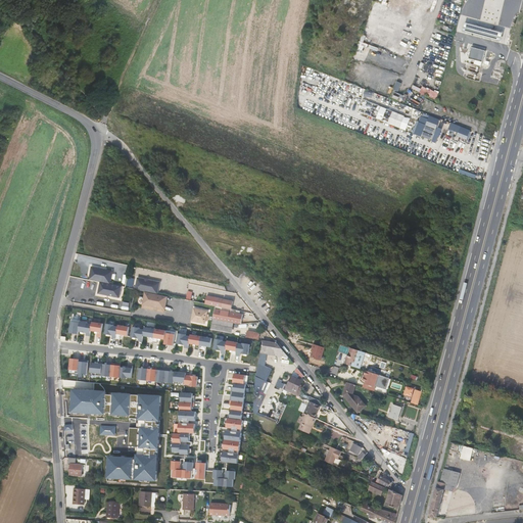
[(465,21),(463,31),(484,36),(501,41),(504,32),(486,28),(465,21)]
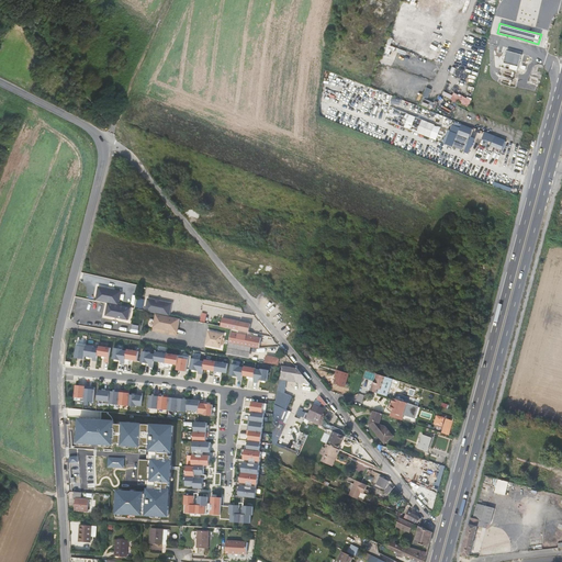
[(507,51),(504,63),(518,66),(521,54),(507,51)]
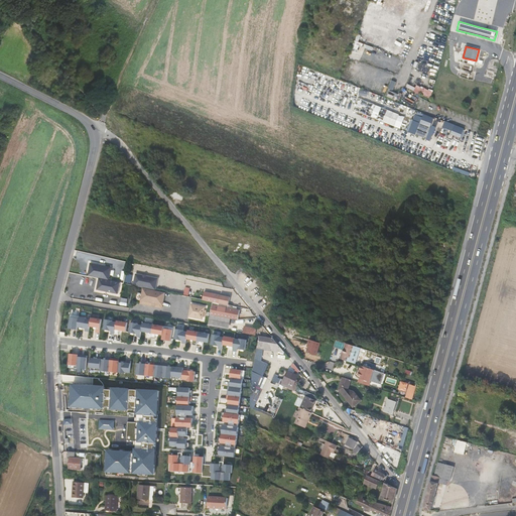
[(408,85),(407,88),(430,99),(433,92),(417,84),(415,89),(408,85)]
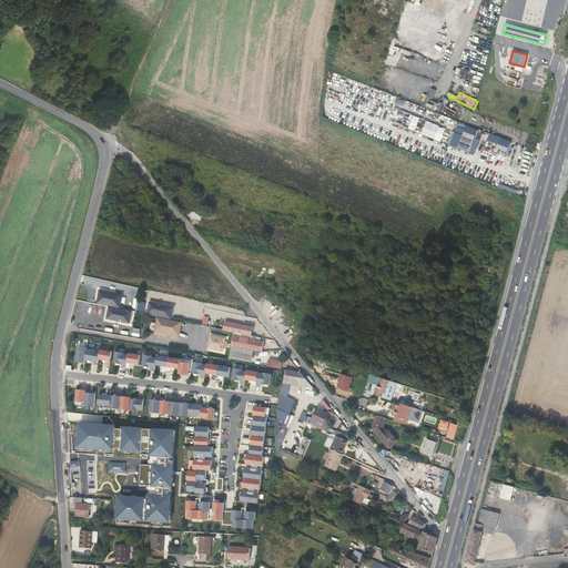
[(442,141),(447,128),(407,113),(403,127),(442,141)]
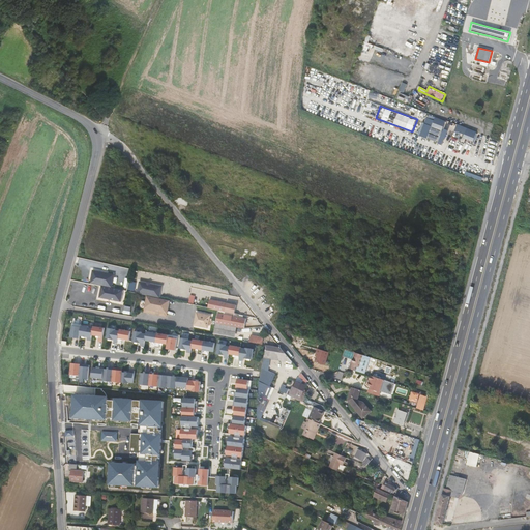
[(443,128),(446,120),(429,114),(425,123),(422,122),(418,136),(443,144),(448,129),(443,128)]
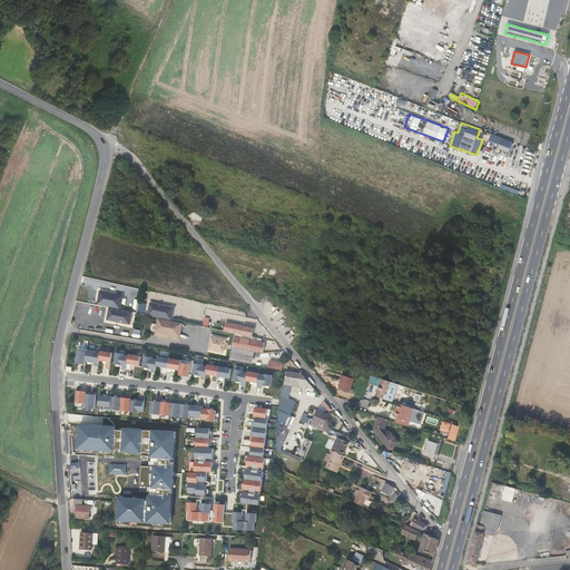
[(492,134),(489,140),(500,144),(499,148),(510,151),(513,141),(492,134)]
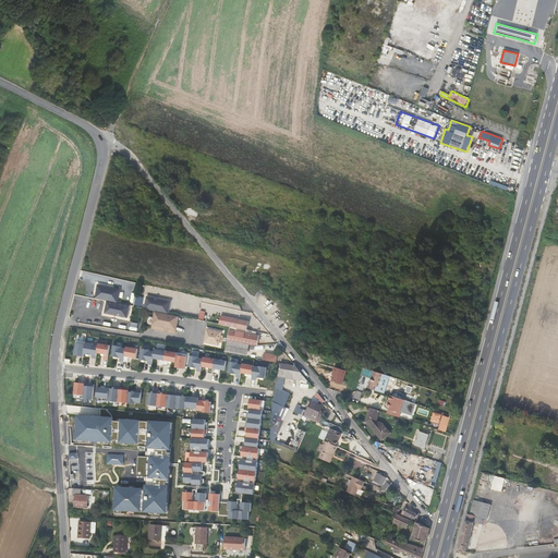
[(96,284),(93,299),(114,303),(118,290),(96,284)]
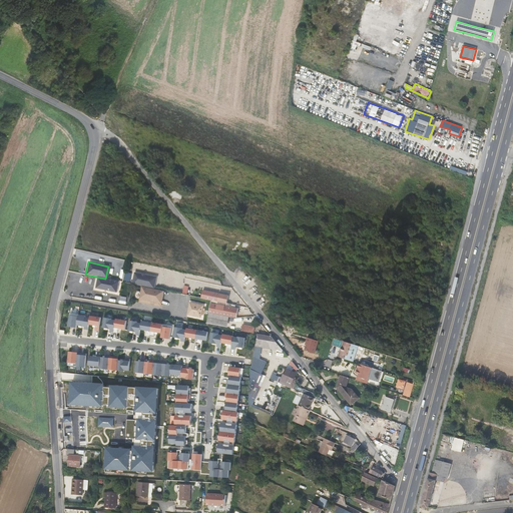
[(135,273),(133,285),(155,289),(157,278),(135,273)]
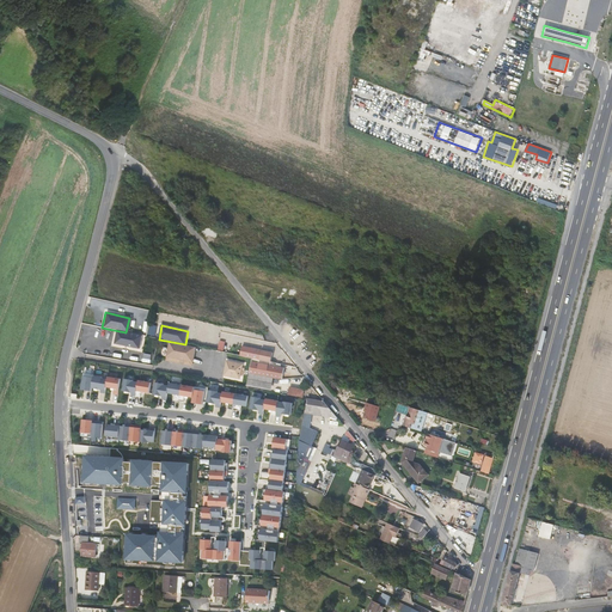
[(141,336),(117,331),(116,336),(140,342),(141,336)]
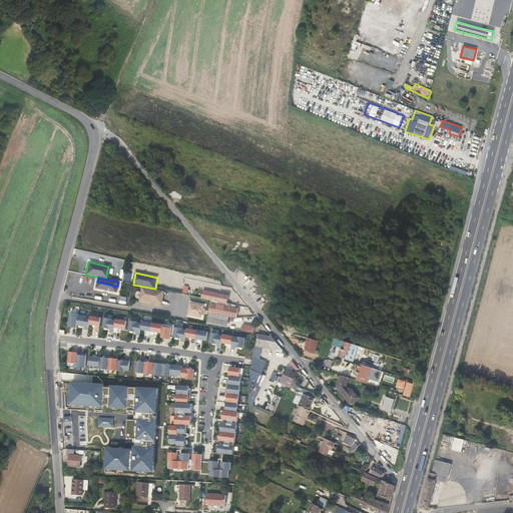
[(117,287),(97,282),(96,289),(116,293),(117,287)]
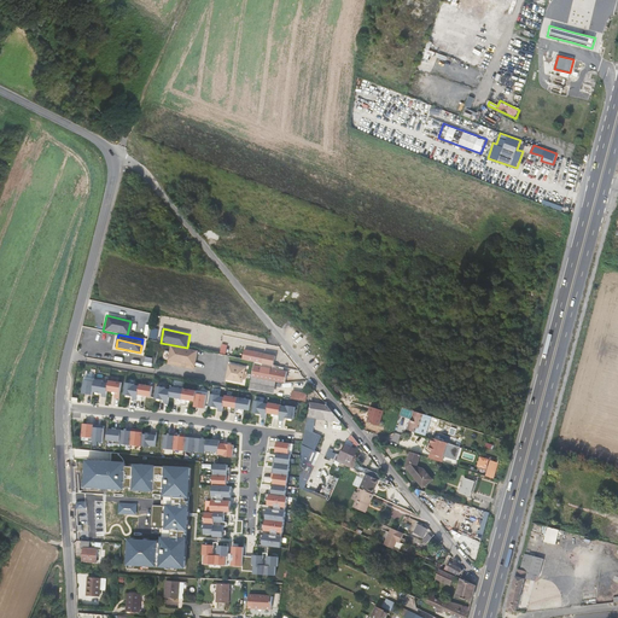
[(199,351),(170,345),(168,361),(196,366),(199,351)]
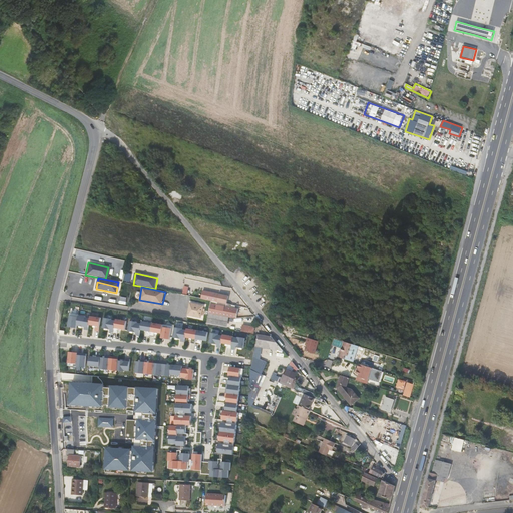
[(217,294),(202,291),(201,298),(211,300),(216,301),(217,294)]
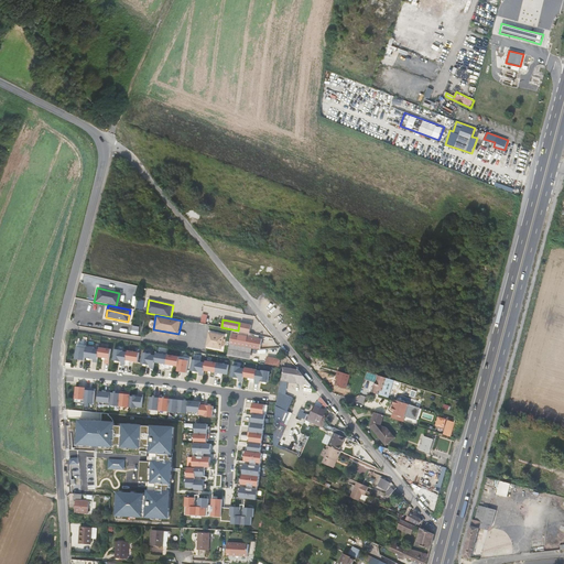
[(240,323),(239,332),(249,334),(251,325),(240,323)]
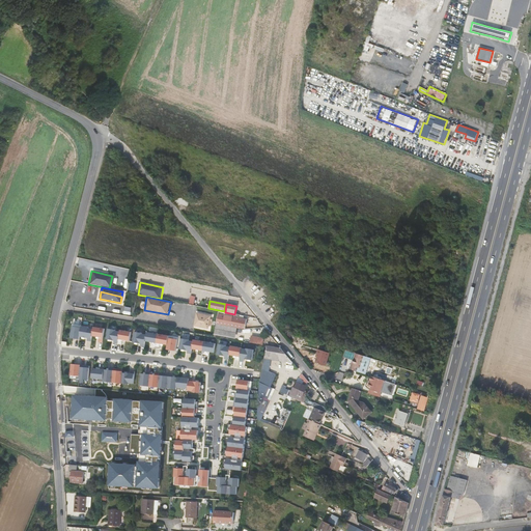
[(211,314),(196,312),(194,325),(207,327),(211,314)]
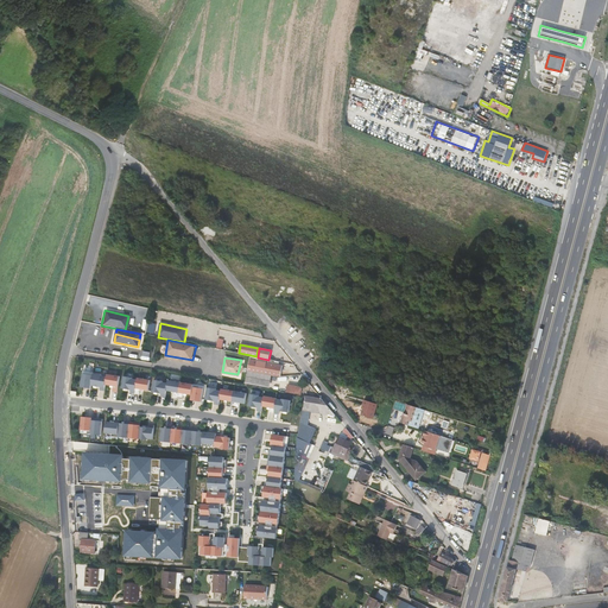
[(280,377),(283,366),(249,359),(247,371),(270,375),(280,377)]
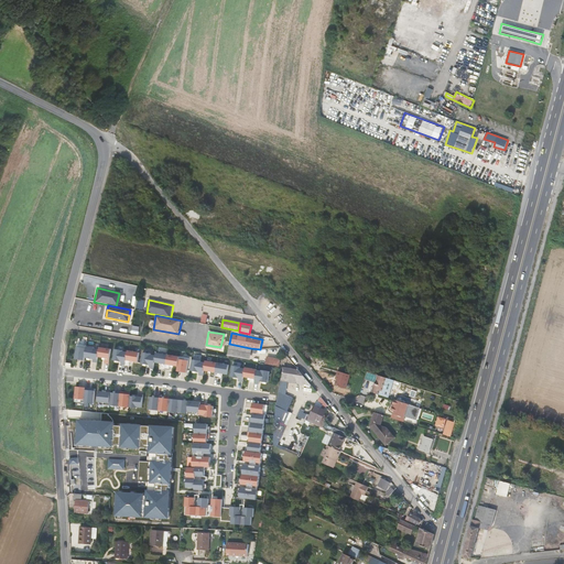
[(79,360),(84,360),(84,358),(86,347),(86,346),(77,344),(74,359),(77,359),(77,357),(79,358),(79,360)]
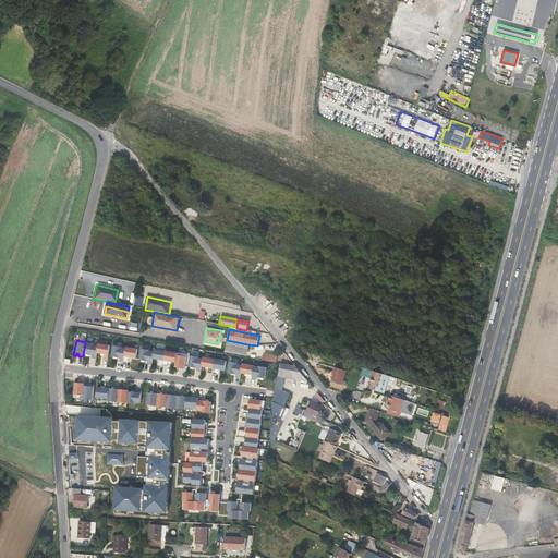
[(245,356),(247,344),(227,340),(225,353),(245,356)]
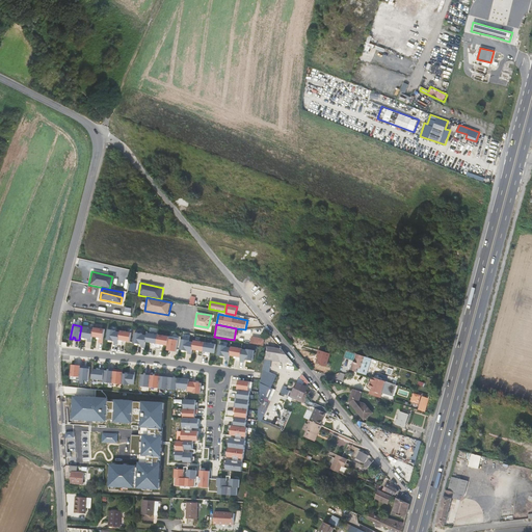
[(88,328),(81,327),(79,338),(87,339),(87,342),(91,342),(91,337),(94,329),(88,329),(88,328)]
